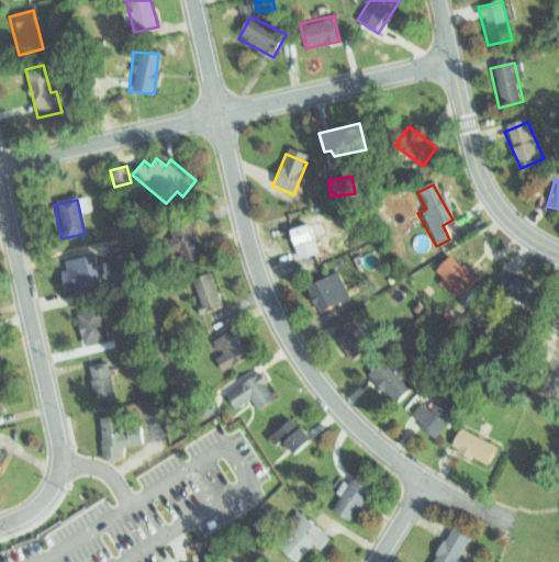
[(167,229),(181,261),(202,251),(188,220),(167,229)]
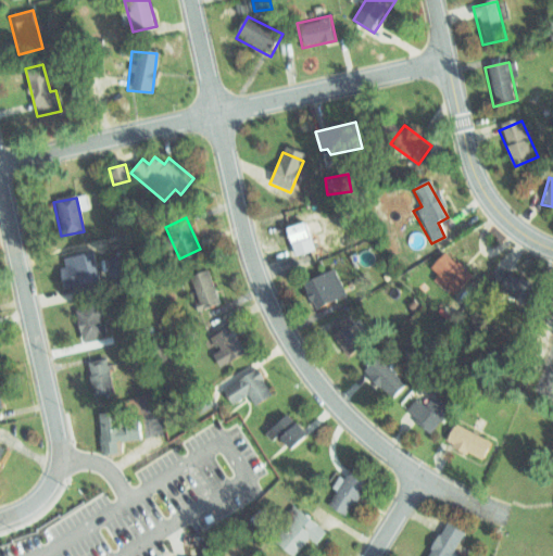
[(316,257),(305,225),(285,231),(297,265),(316,257)]
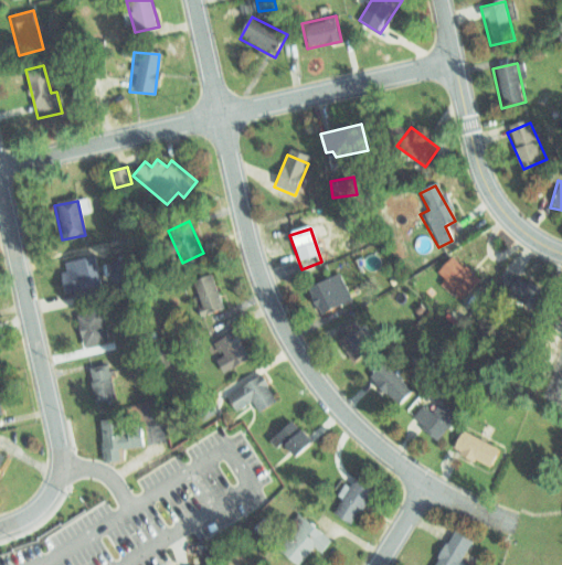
[(62,272),(65,295),(102,289),(96,252),(62,256),(64,269),(62,272)]
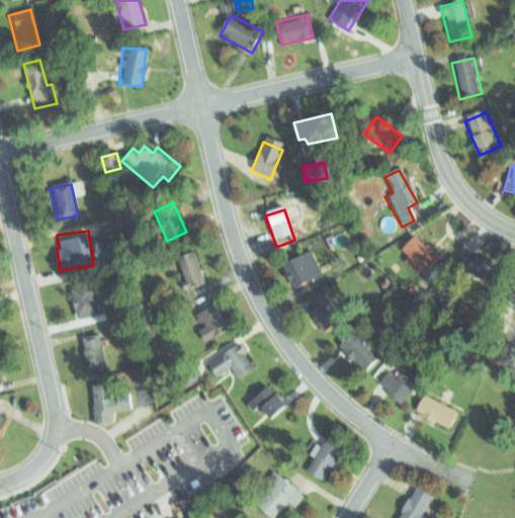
[(99,240),(103,266),(118,264),(115,238),(99,240)]
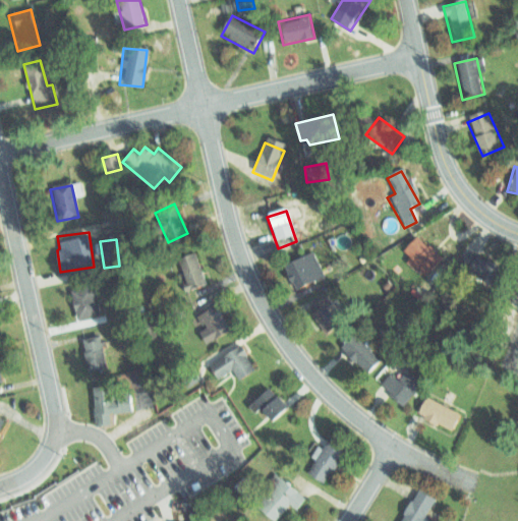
[(415,241),(439,261),(424,278),(406,263),(409,258),(404,254),(415,241)]
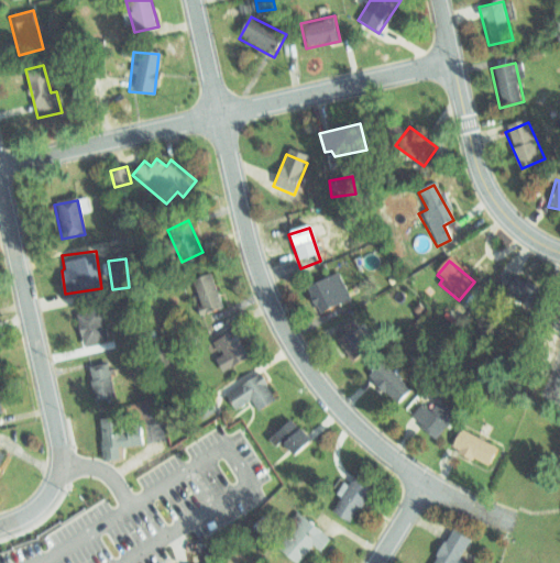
[(189,279),(204,311),(224,302),(211,271),(189,279)]
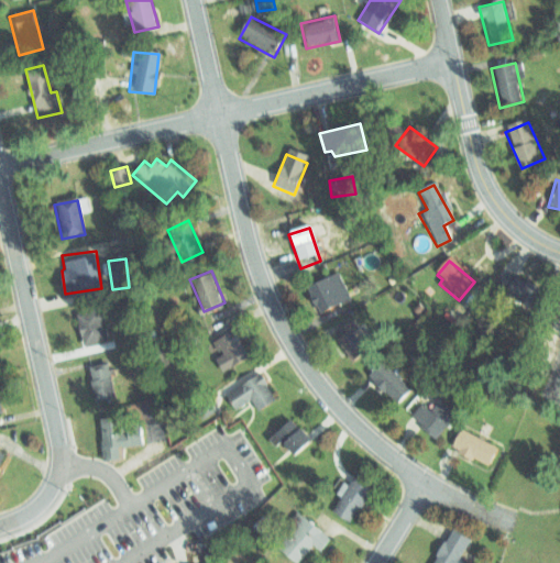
[(350,297),(324,313),(307,287),(333,271),(350,297)]
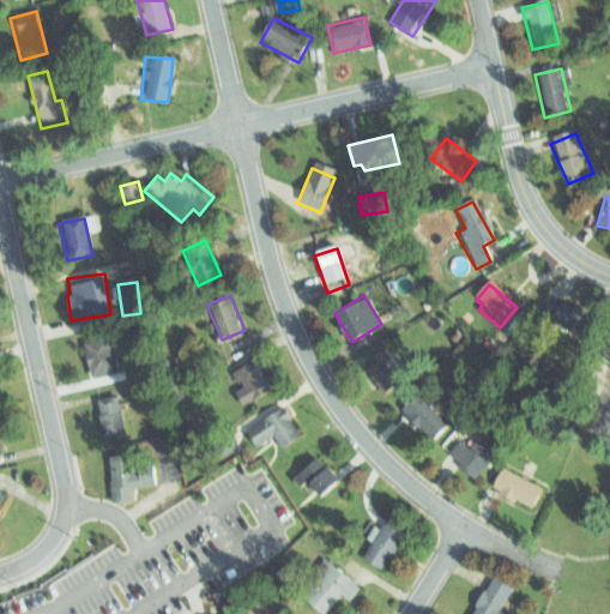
[(83,339),(90,377),(115,372),(108,333),(83,339)]
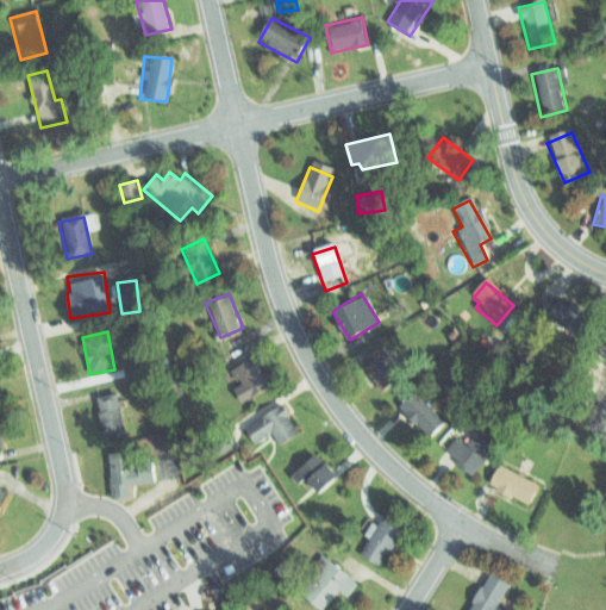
[(379,348),(391,365),(387,367),(397,380),(381,391),(366,369),(373,365),(368,356),(379,348)]
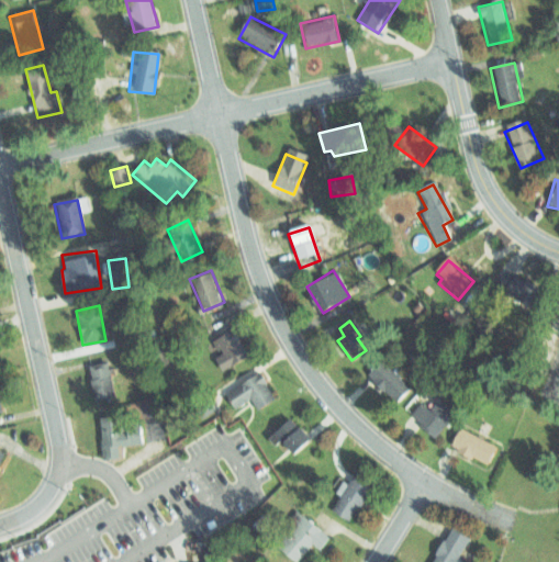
[(231,332),(245,358),(221,371),(215,361),(223,356),(221,351),(214,355),(209,345),(231,332)]
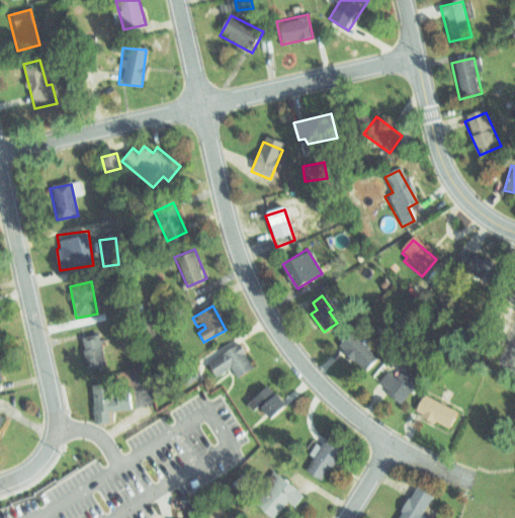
[(378,354),(351,329),(338,344),(365,368),(378,354)]
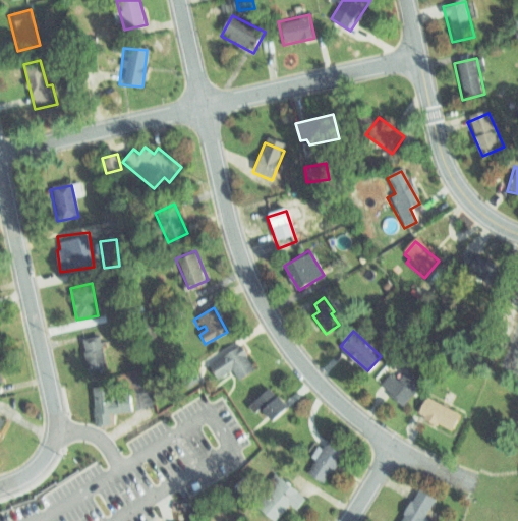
[(80,341),(88,372),(109,368),(102,337),(80,341)]
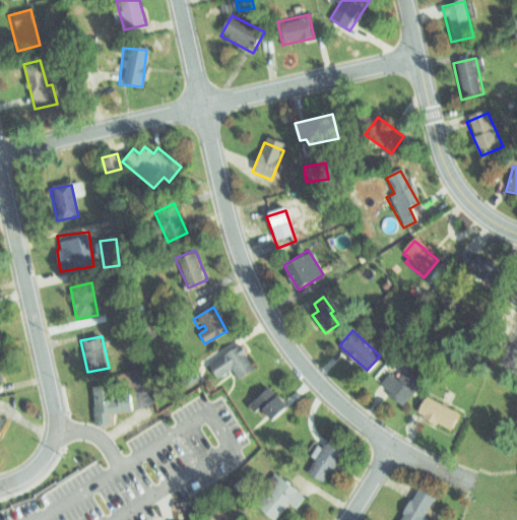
[(237,345),(252,369),(239,377),(232,367),(217,376),(209,364),(237,345)]
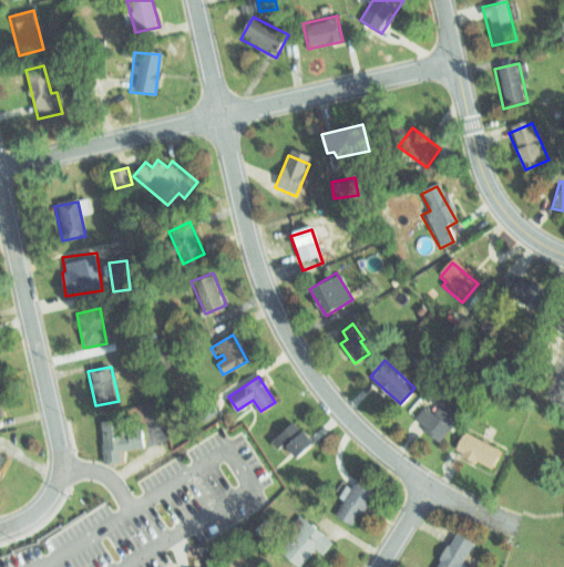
[(437,436),(413,418),(423,403),(434,413),(447,398),(460,408),(437,436)]
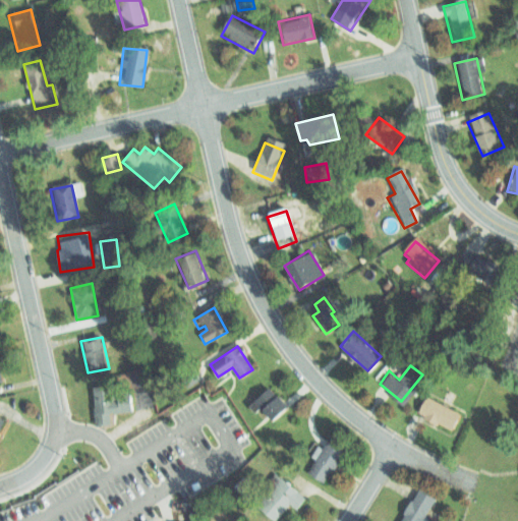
[(91,385),(95,426),(110,424),(109,414),(117,413),(115,383),(91,385)]
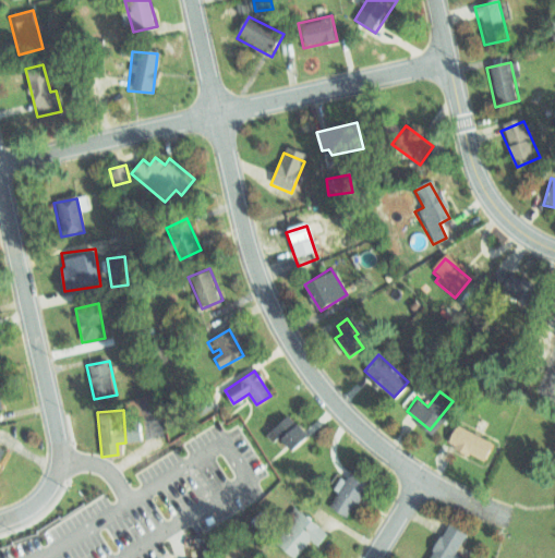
[(286,411),(304,433),(291,444),(282,434),(273,443),(263,431),(286,411)]
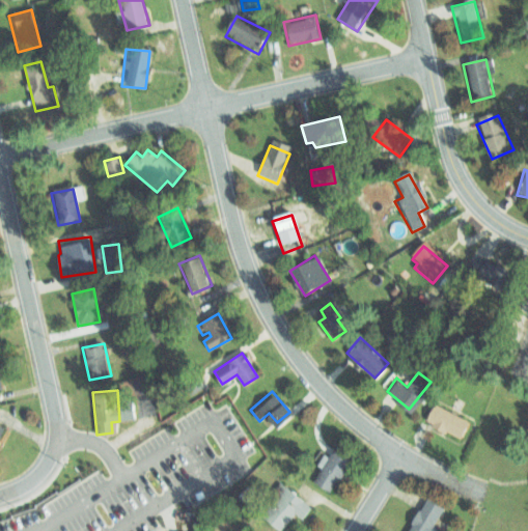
[(469,419),(436,403),(426,421),(461,438),(469,419)]
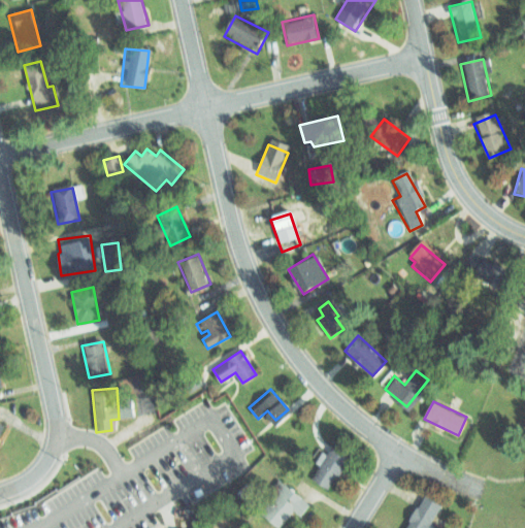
[(330,446),(312,472),(329,485),(348,458),(330,446)]
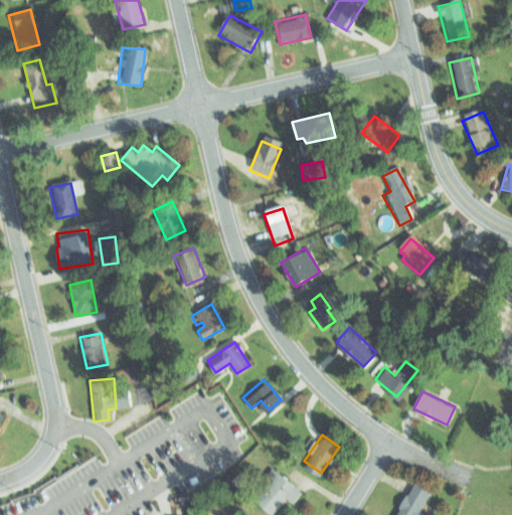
[(270,467),(300,491),(292,502),(286,497),(271,514),(269,514),(251,500),(267,482),(262,477),(270,467)]
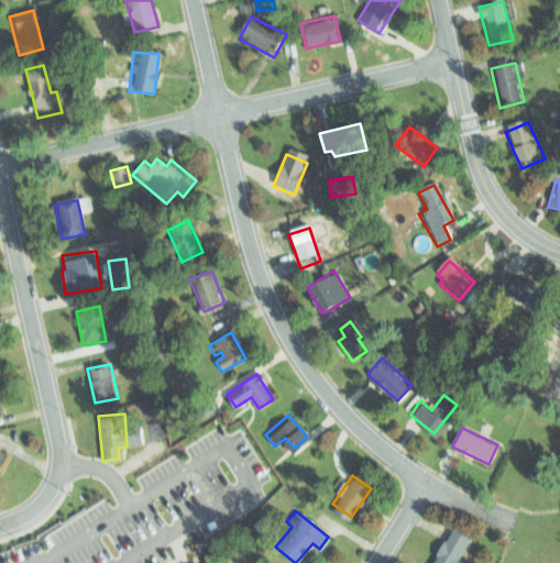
[(453,528),(431,562),(469,562),(471,560),(460,553),(470,538),(453,528)]
